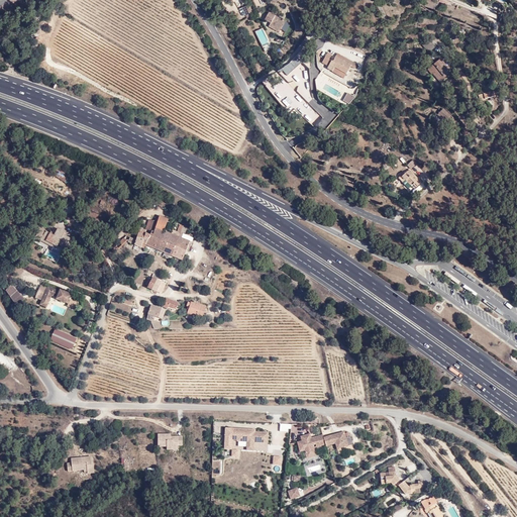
[(248,3),(238,9),(243,17),(253,10),(248,3)]
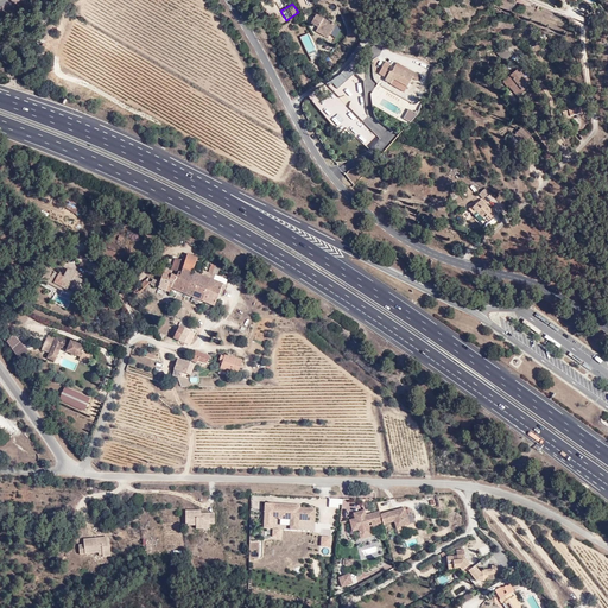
[(329,23),(314,13),(310,19),(308,23),(317,27),(315,32),(324,38),(327,35),(328,36),(329,35),(331,29),(328,26),(329,23)]
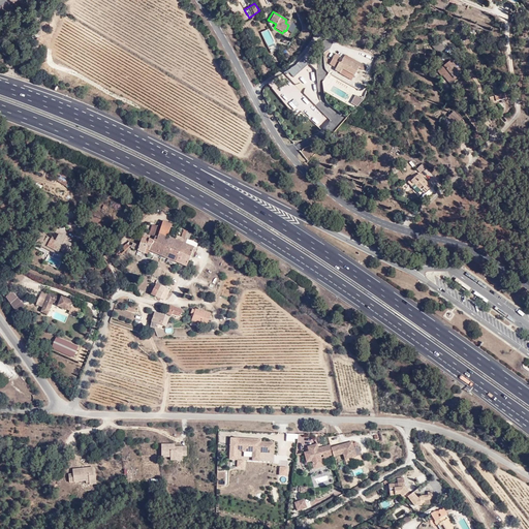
[(439,41),(431,48),(438,56),(445,50),(439,41)]
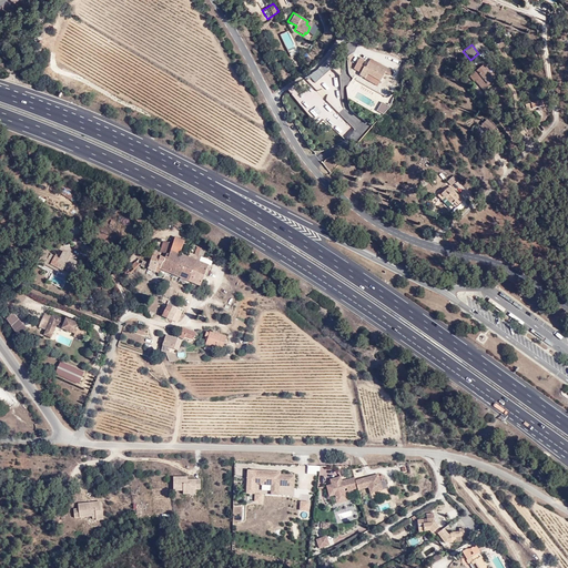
[(385,68),(368,59),(366,63),(383,72),(385,68)]
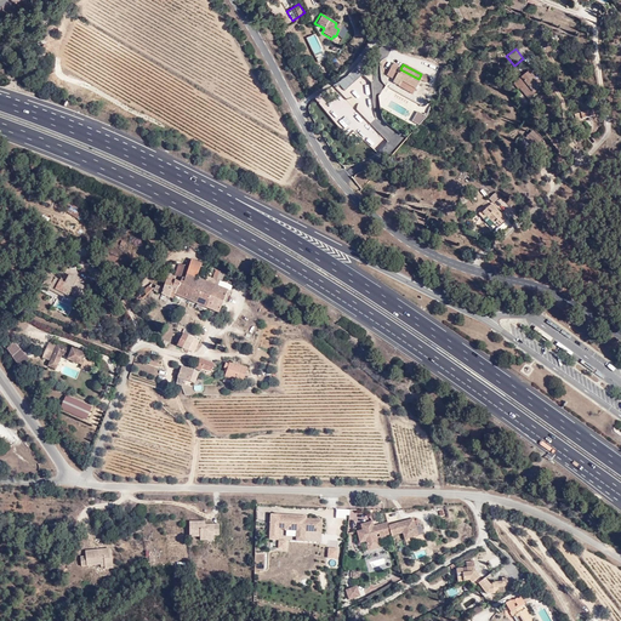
[(389,77),(394,80),(400,69),(394,67),(389,77)]
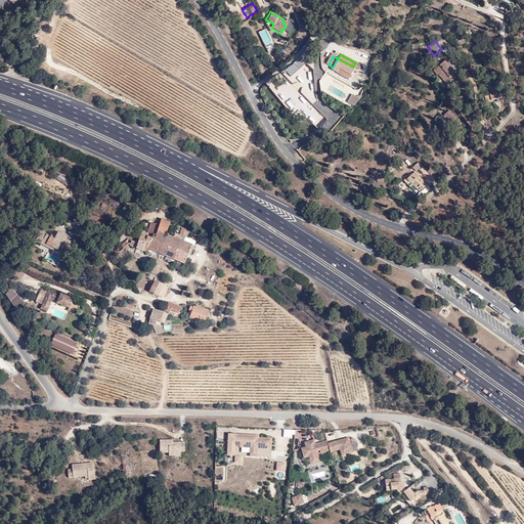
[(338,70),(348,76),(349,77),(354,68),(353,67),(338,58),(333,68),(331,71),(336,73),(338,70)]
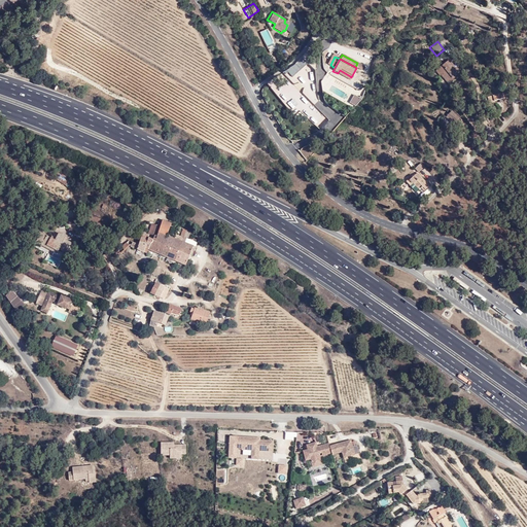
[(450,61),(434,72),(438,77),(441,76),(449,85),(459,77),(457,74),(459,72),(450,61)]
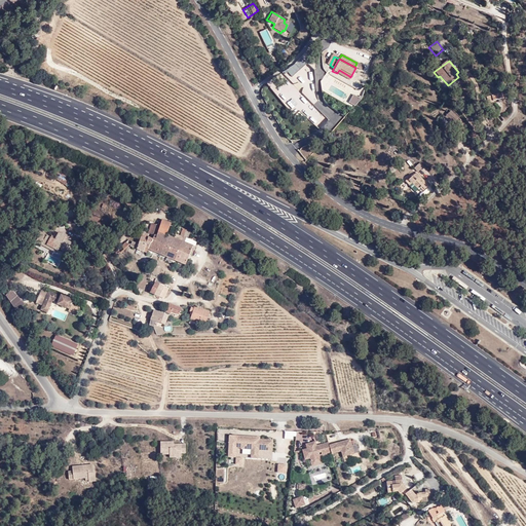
[(347,79),(349,76),(339,70),(337,73),(347,79)]
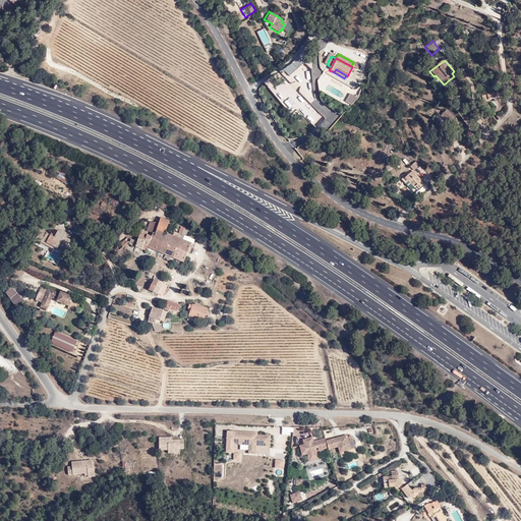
[(452,130),(455,134),(452,137),(453,138),(462,130),(460,128),(462,126),(447,111),(442,117),(453,128),(452,130)]
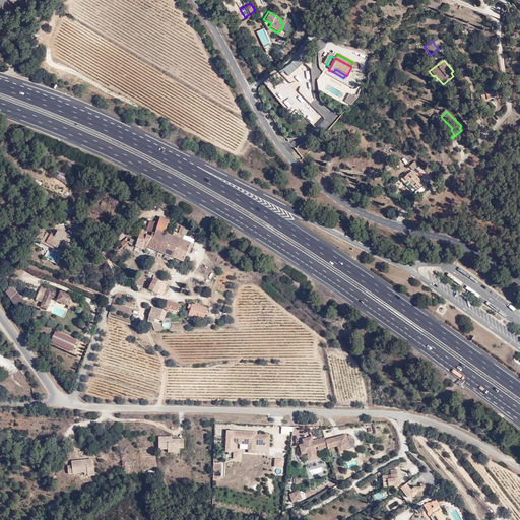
[(408,173),(402,178),(405,183),(409,180),(415,187),(417,186),(420,189),(427,184),(424,180),(423,181),(414,171),(409,175),(408,173)]
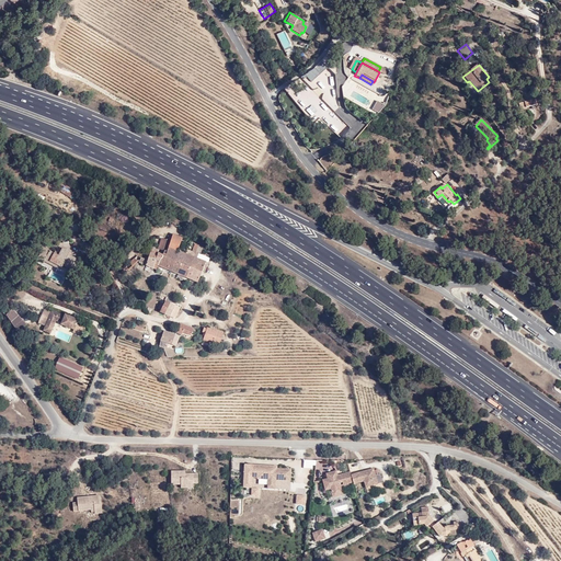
[(113,228),(116,220),(110,218),(106,226),(113,228)]
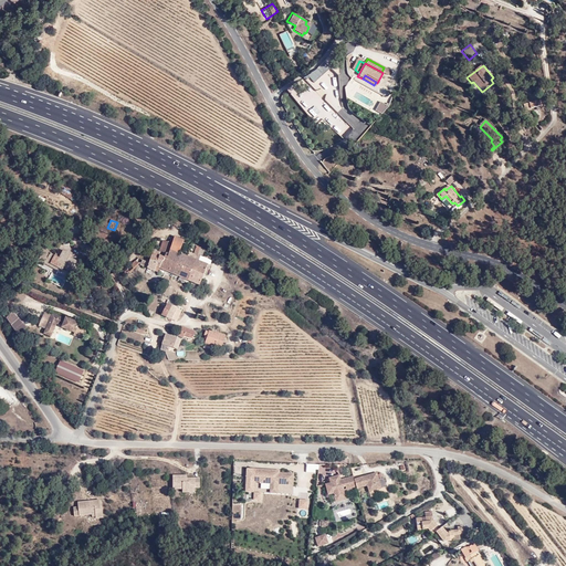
[(175,237),(173,241),(168,251),(167,251),(166,252),(165,257),(161,269),(174,273),(181,253),(179,252),(184,240),(175,237)]
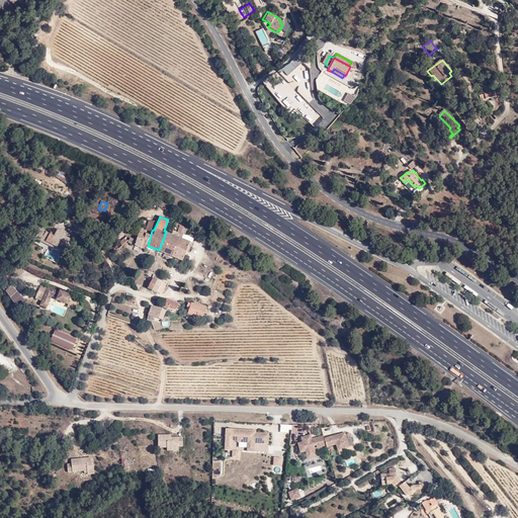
[(147,230),(152,231),(153,230),(154,230),(158,221),(149,221),(147,230)]
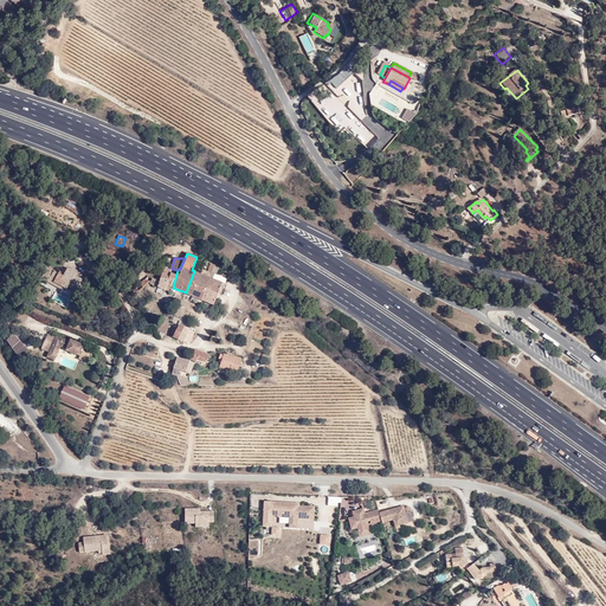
[(70,288),(77,291),(83,279),(76,276),(77,274),(69,269),(66,274),(64,277),(59,275),(47,269),(42,281),(49,285),(50,284),(51,281),(62,285),(69,289),(70,288)]
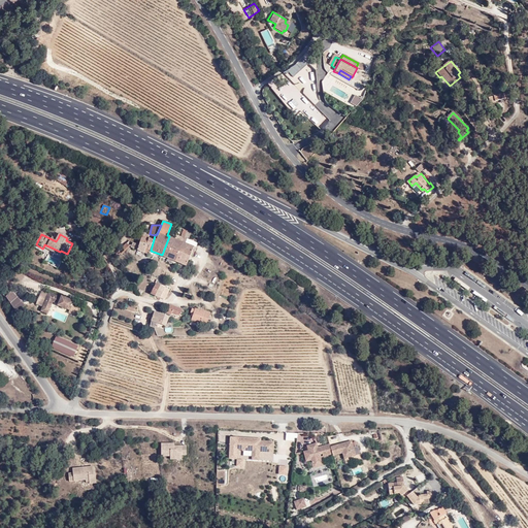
[(143,236),(140,242),(147,245),(151,238),(143,236)]
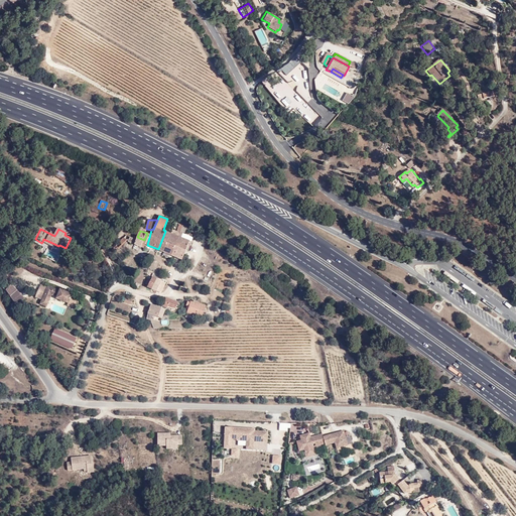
[(165,231),(158,249),(163,251),(170,233),(165,231)]
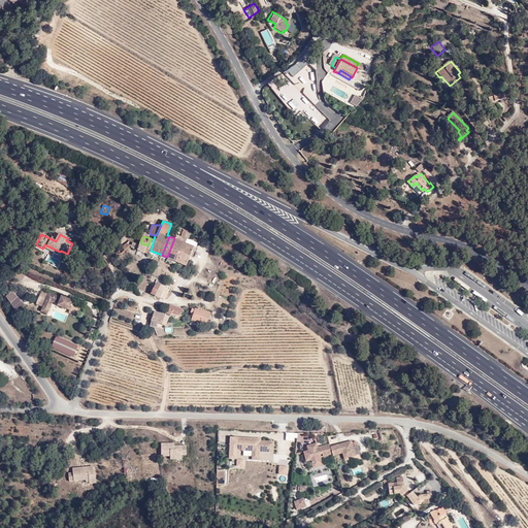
[(176,261),(179,252),(184,242),(174,238),(167,257),(176,261)]
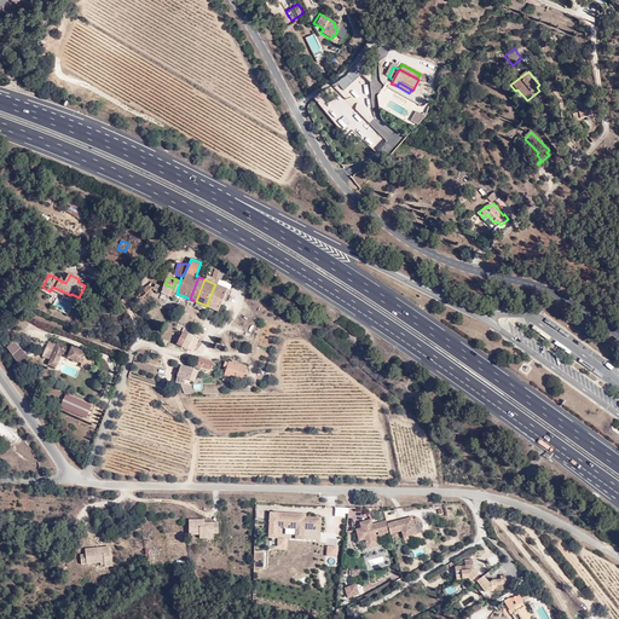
[(220,283),(224,284),(221,287),(230,290),(232,285),(220,279),(220,283)]
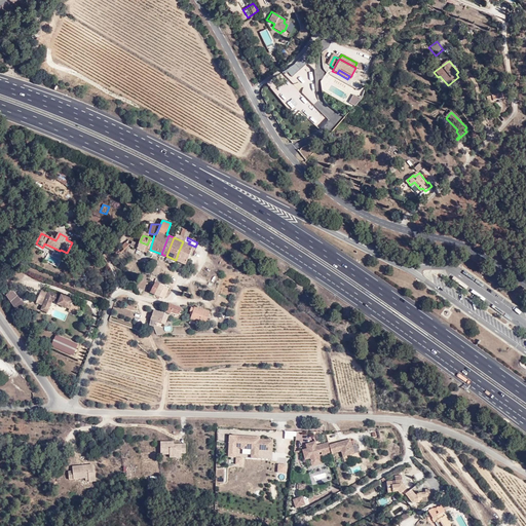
[(140,241),(139,243),(136,248),(145,252),(146,248),(147,245),(140,241)]
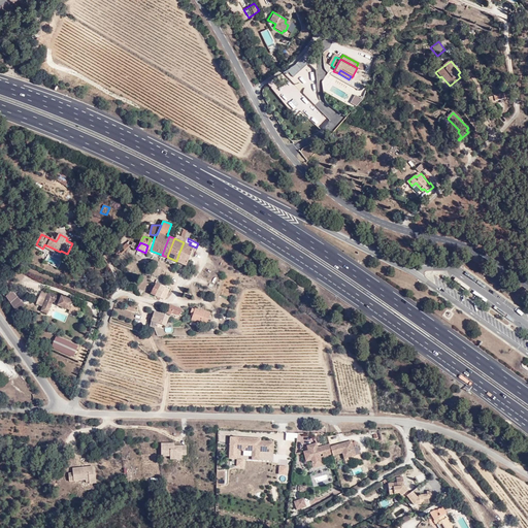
[(191,255),(193,256),(196,248),(189,244),(184,242),(179,252),(190,256),(191,255)]
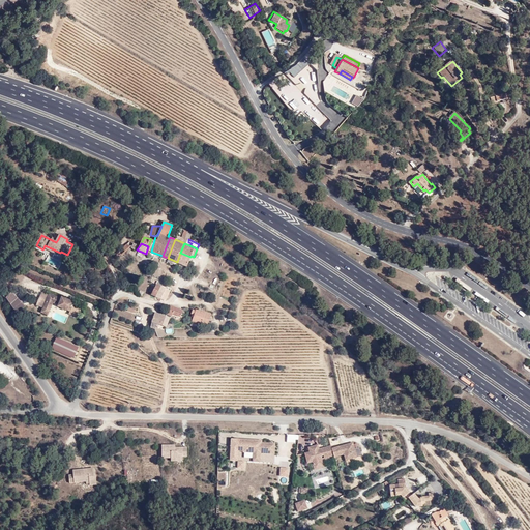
[(128,244),(115,256),(118,260),(133,246),(128,244)]
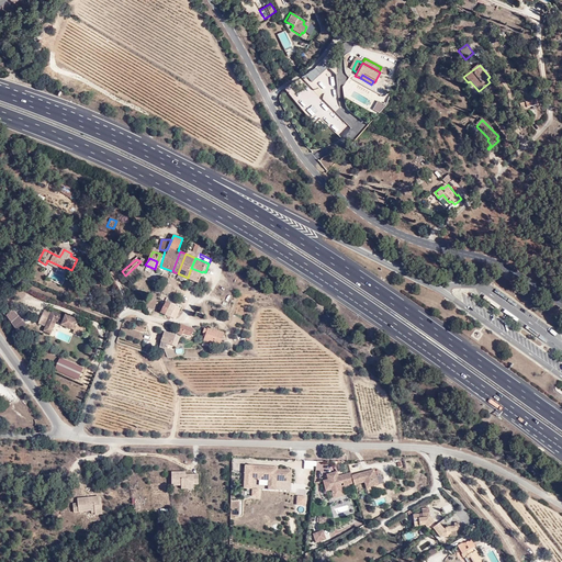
[(46,263),(62,271),(64,268),(57,265),(47,260),(46,263)]
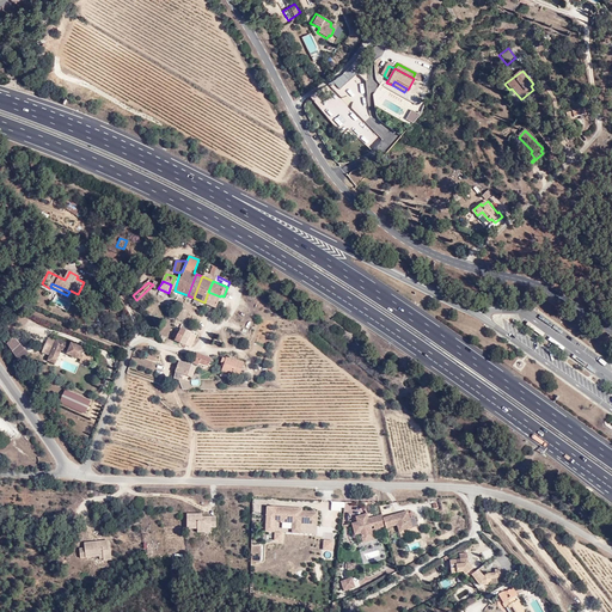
[(220,297),(208,292),(204,303),(216,307),(220,297)]
